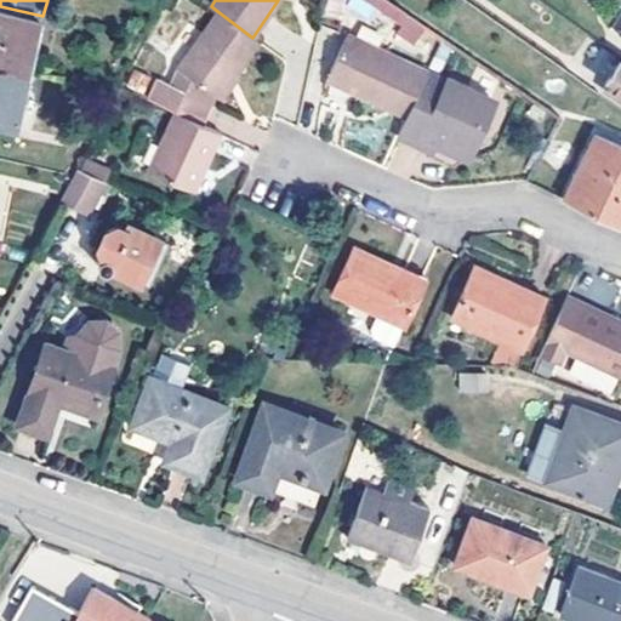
[(0,64),(30,72),(43,16),(0,6),(0,64)]
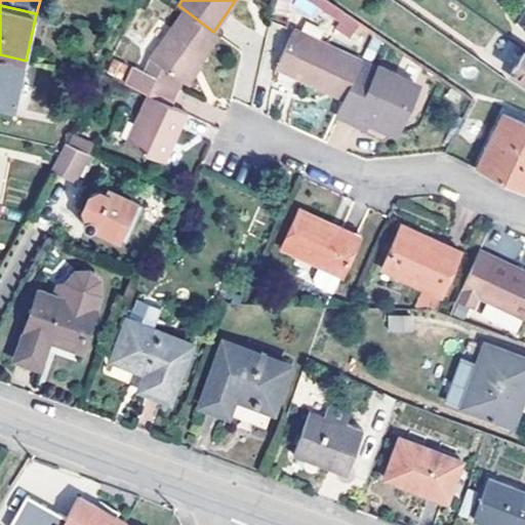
[(217,35),(213,32),(184,9),(154,58),(184,82),(198,61),(201,63),(217,35)]
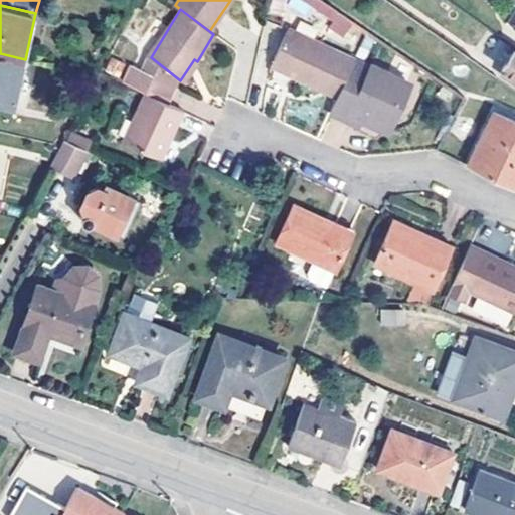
[(270,69),(336,98),(354,58),(288,31),(270,69)]
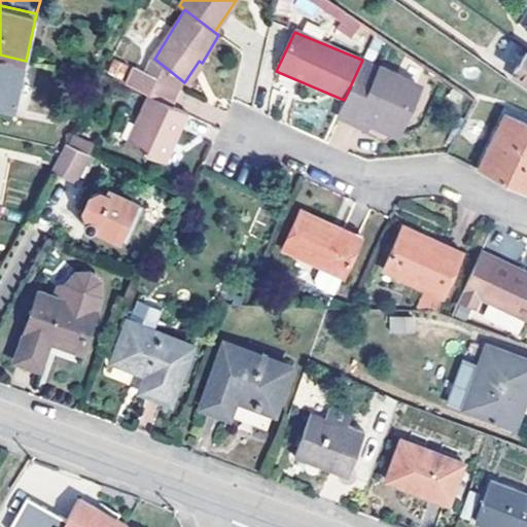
[(526,53),(515,72),(526,80),(526,53)]
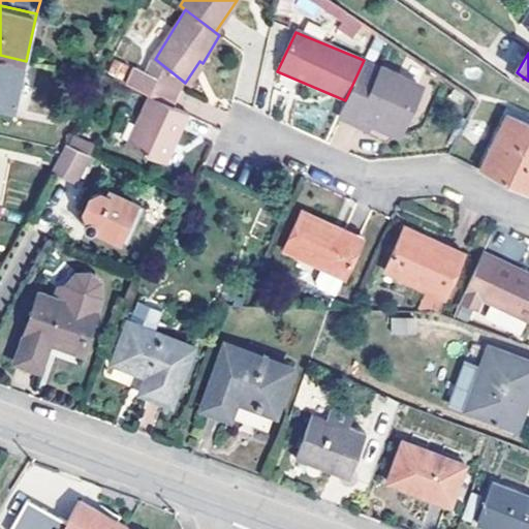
[(26,61),(0,55),(0,103),(14,107),(26,61)]
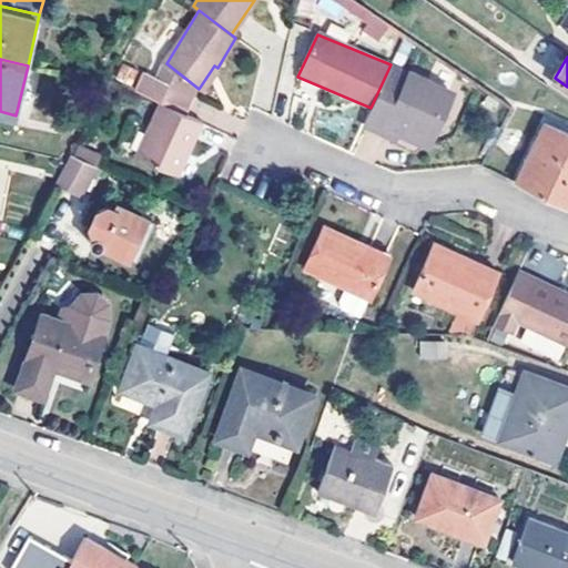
[(194,95),(199,89),(166,63),(158,77),(194,95)]
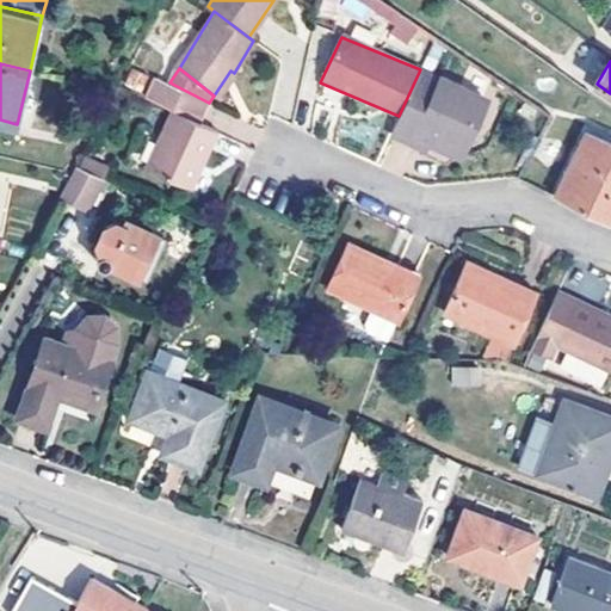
[(450,144),(473,137),(480,121),(474,118),(483,97),(420,69),(399,116),(390,135),(412,144),(415,136),(432,143),(448,150),(450,144)]
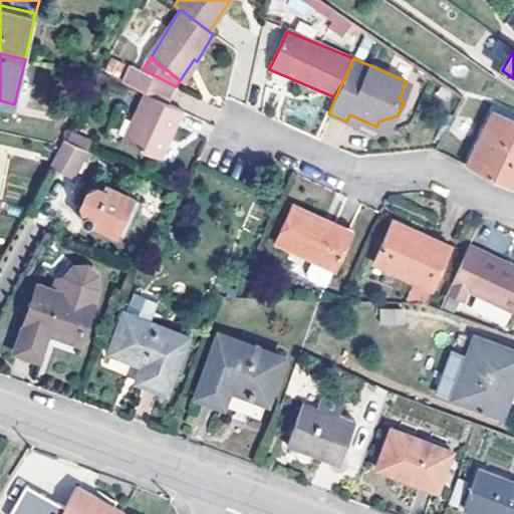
[(194,59),(180,80),(186,84),(199,63),(197,61),(194,59)]
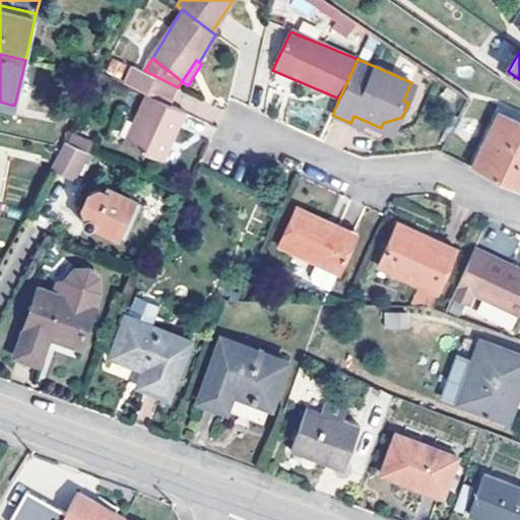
[(147,94),(169,106),(178,87),(144,70),(135,66),(126,83),(147,94)]
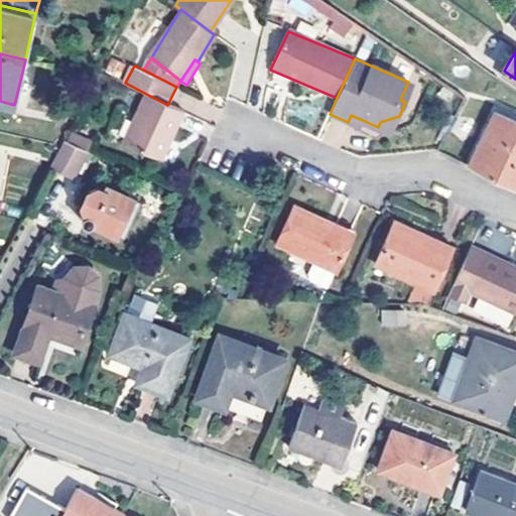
[(178,89),(171,101),(215,123),(221,111),(178,89)]
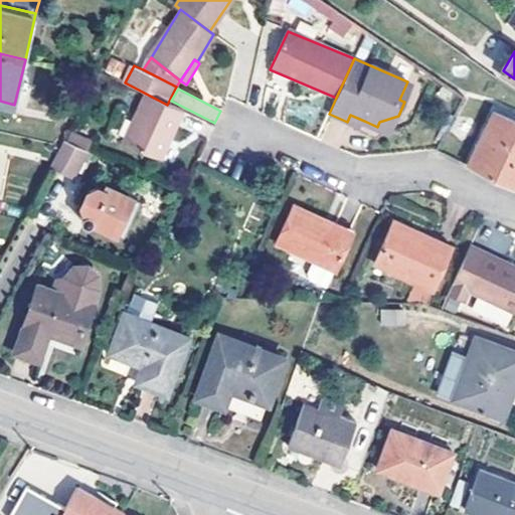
[(167,105),(146,94),(125,142),(164,160),(184,114),(167,105)]
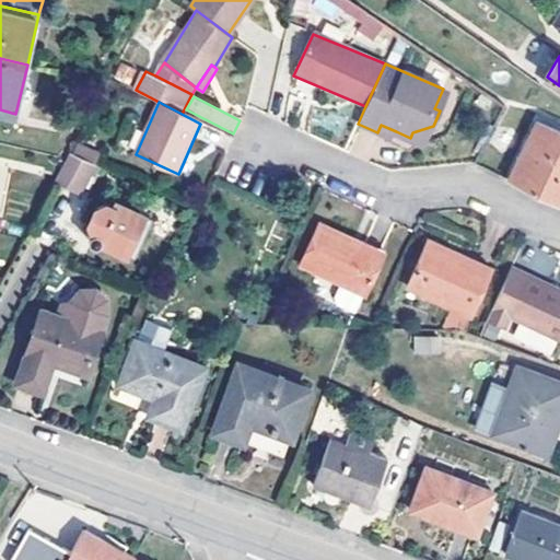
[(509,183),(559,206),(559,133),(538,124),(509,183)]
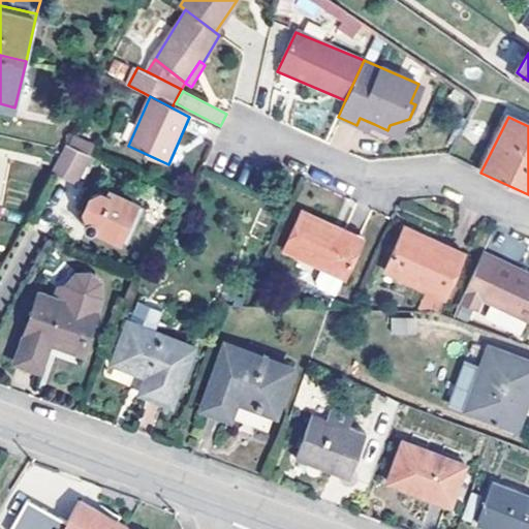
[(360,118),(356,125),(371,131),(374,124),(360,118)]
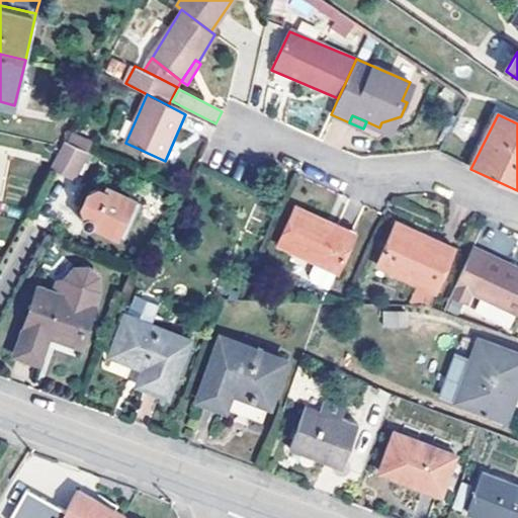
[(381,122),(379,127),(393,134),(401,116),(381,122)]
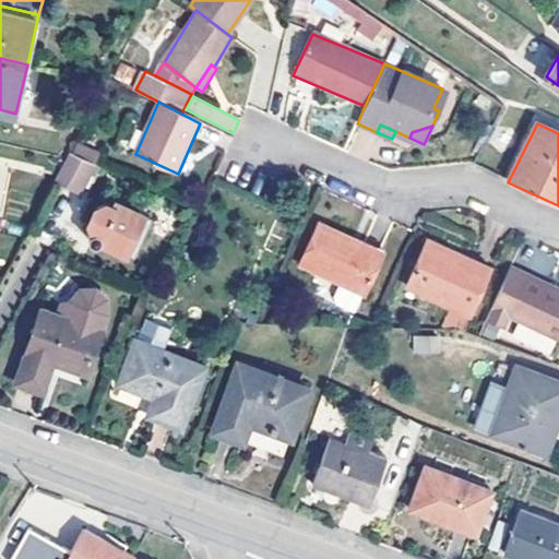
[(95,161),(71,150),(68,156),(57,177),(79,190),(95,161)]
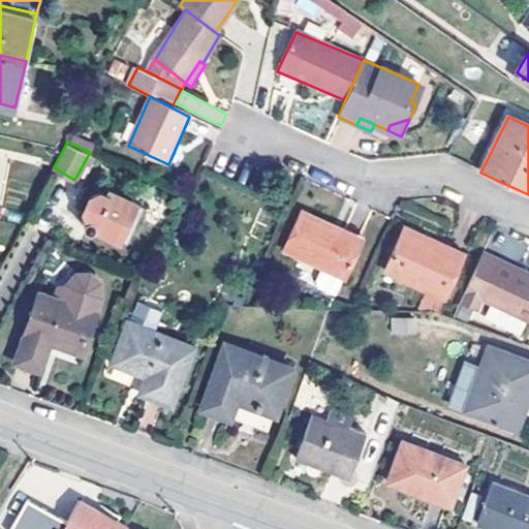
[(93,228),(123,245),(142,212),(103,189),(98,197),(88,197),(81,212),(85,219),(82,223),(82,225),(82,228),(86,232),(90,232),(93,228)]
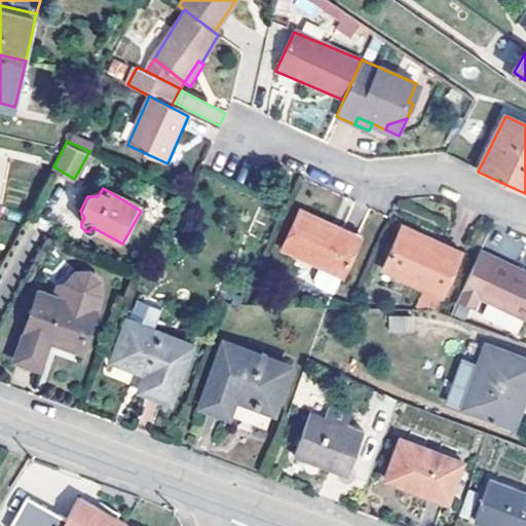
[(358,242),(337,233),(329,229),(330,226),(300,212),(282,252),(321,269),(314,283),(318,289),(334,296),(358,242)]
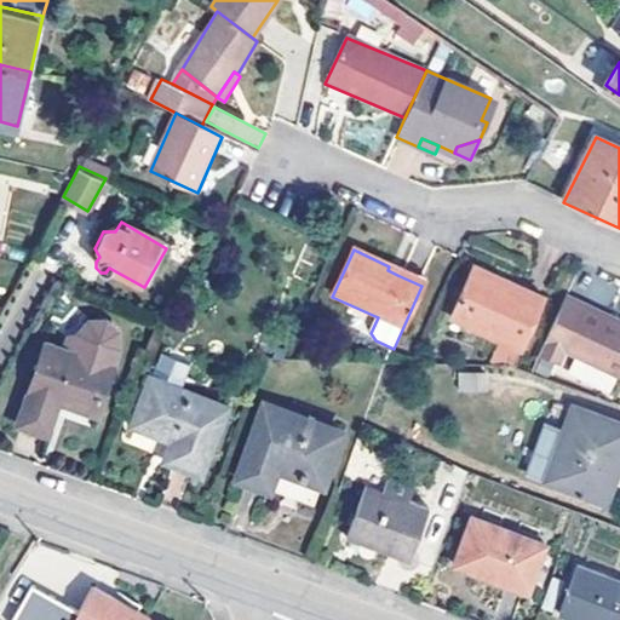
[(501,287),(504,280),(476,268),(472,275),(501,287)]
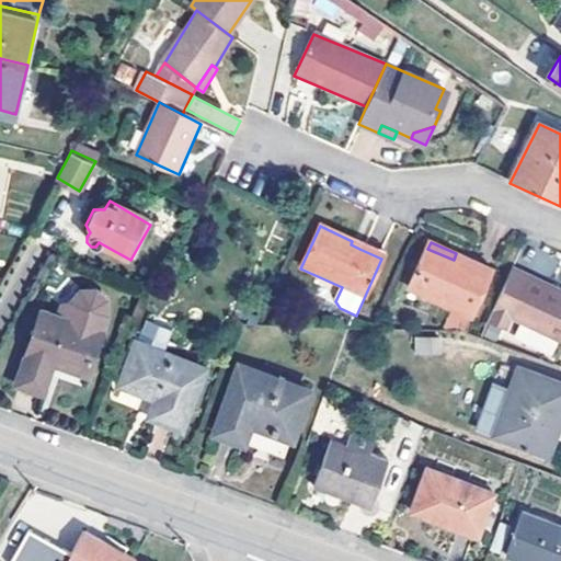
[(359,249),(381,259),(384,253),(363,243),(359,249)]
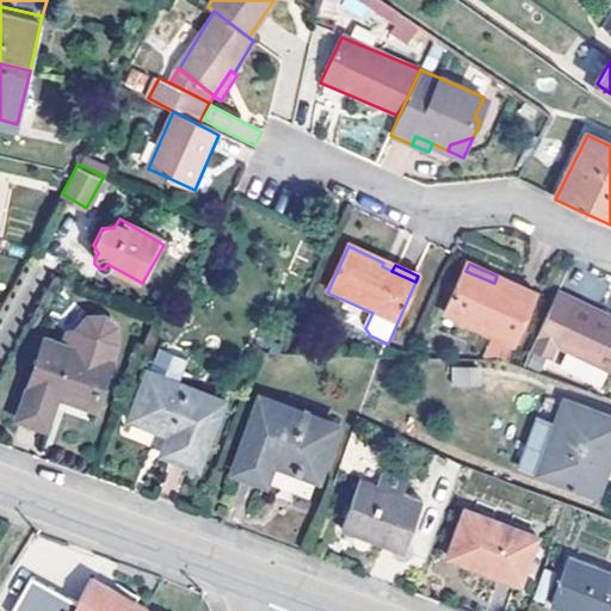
[(494,283),(466,271),(446,314),(516,344),(537,292),(497,276),(494,283)]
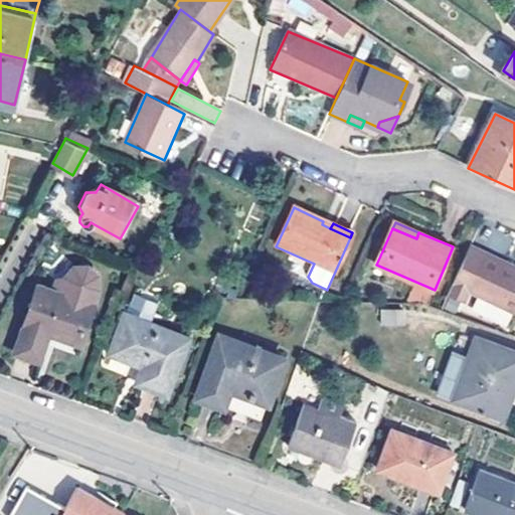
[(514,266),(472,245),(449,296),(465,303),(471,292),(514,312),(514,266)]
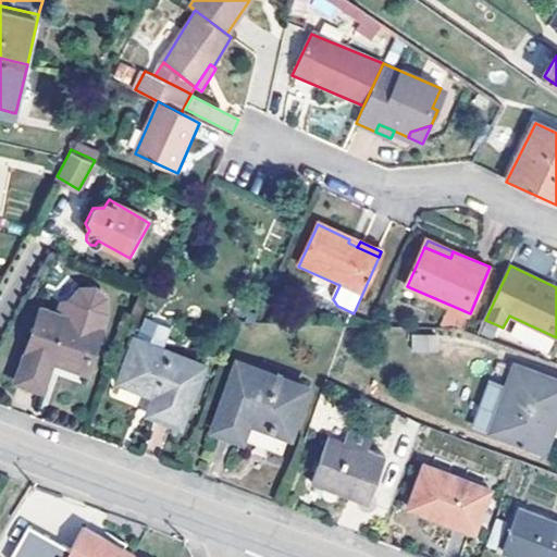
[(73,300),(107,312),(109,298),(99,288),(85,289),(73,300)]
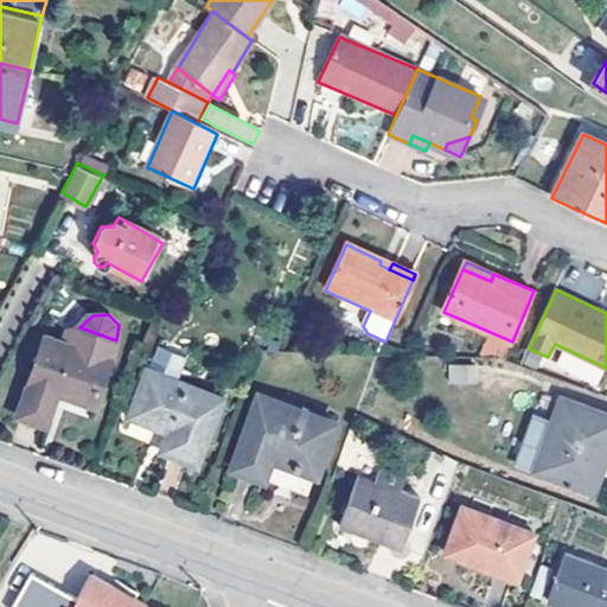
[(84,351),(75,347),(45,337),(18,414),(46,425),(58,390),(94,402),(116,340),(80,327),(85,342),(84,351)]
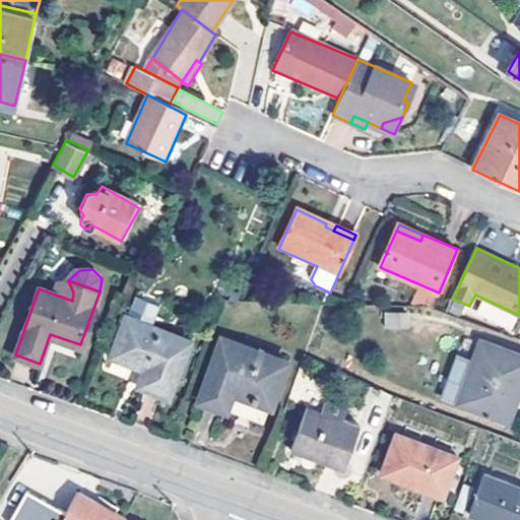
[(59,284),(64,298),(72,301),(73,293),(68,280),(59,284)]
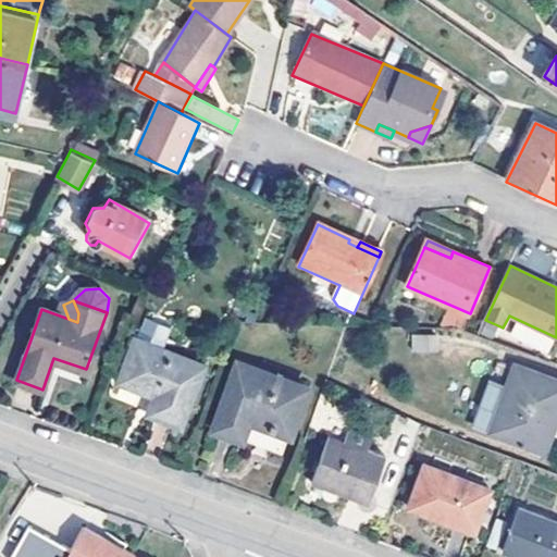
[(410,351),(437,351),(437,335),(411,335),(410,351)]
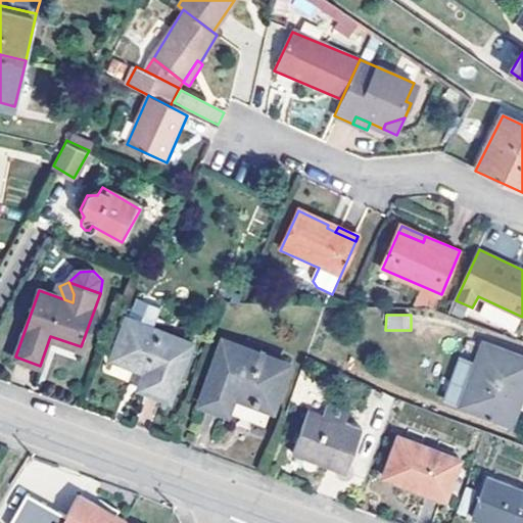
[(127,319),(111,360),(145,372),(139,388),(170,399),(190,343),(127,319)]
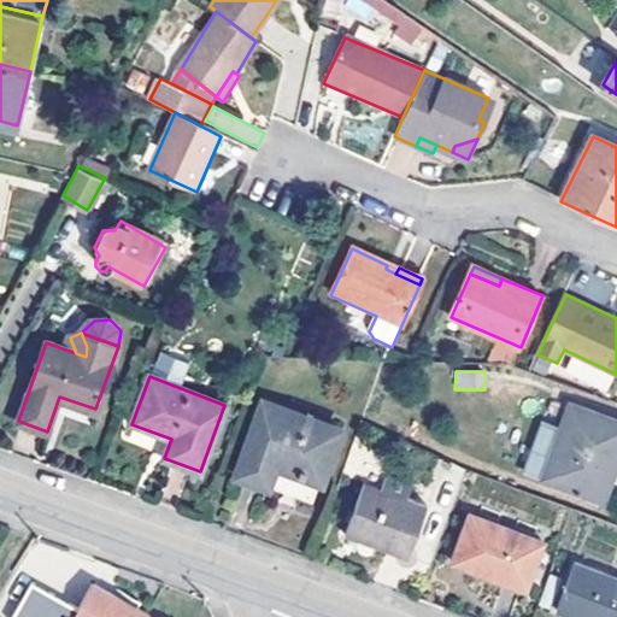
[(238,475),(270,486),(315,499),(339,429),(263,403),(238,475)]
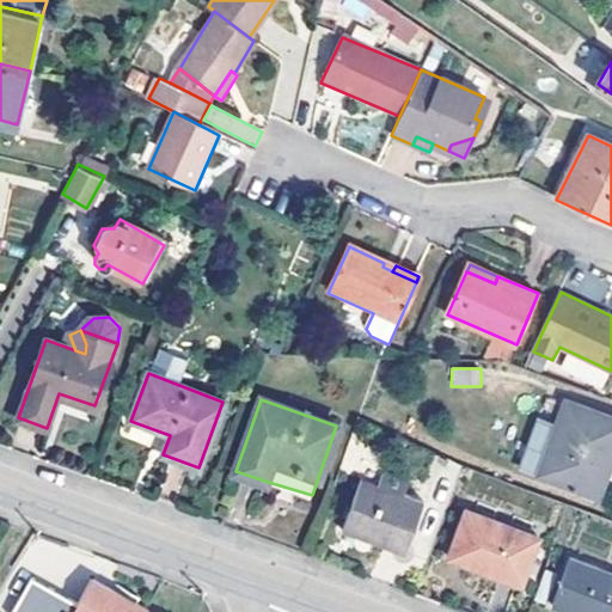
[(540,473),(598,494),(611,456),(611,418),(565,402),(540,473)]
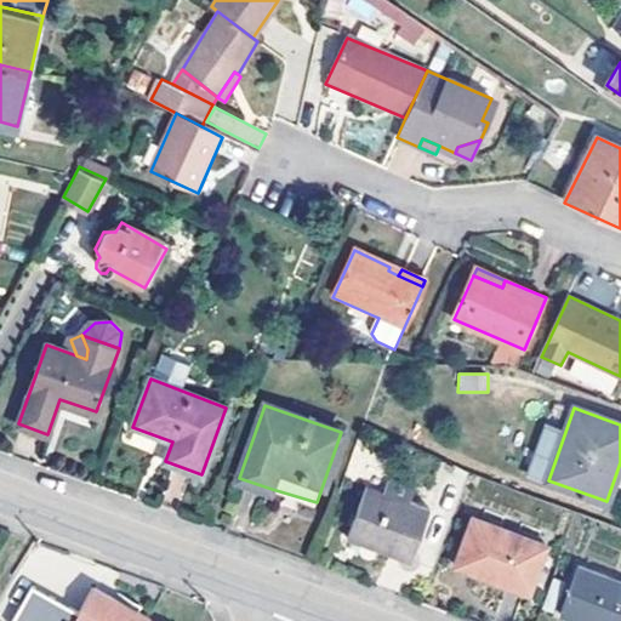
[(268,499),(272,489),(239,478),(237,488),(268,499)]
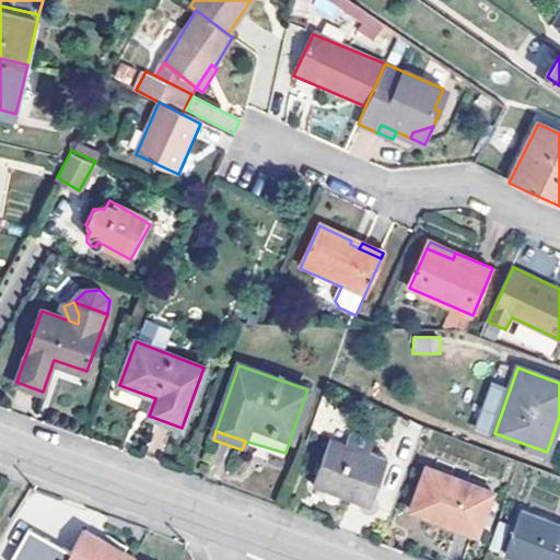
[(328,442),(314,483),(372,505),(389,459),(370,453),(374,441),(351,433),(348,442),(352,445),(351,450),(328,442)]
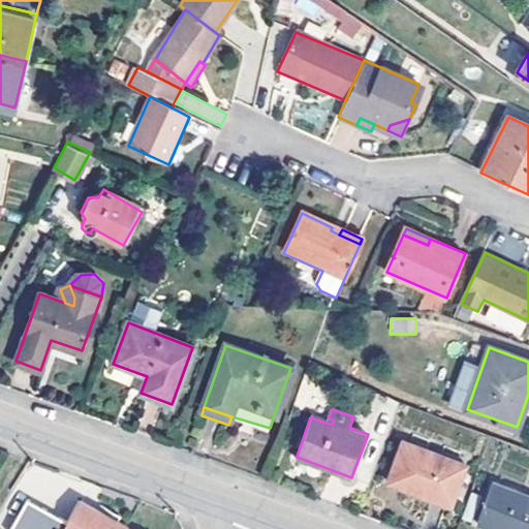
[(401,441),(386,480),(448,502),(463,464),(401,441)]
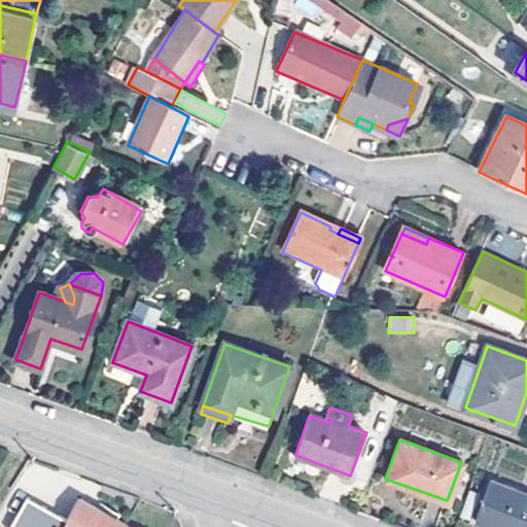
[(526,526),(526,492),(490,480),(475,521),(491,526),(526,526)]
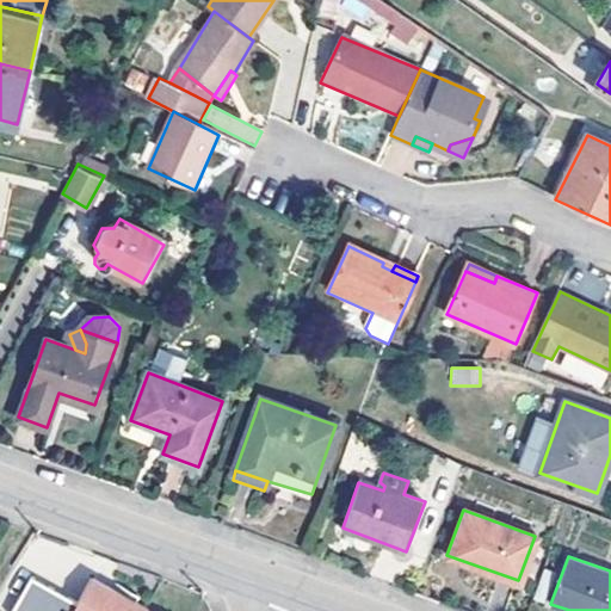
[(147,610),(149,608),(94,576),(80,602),(35,574),(13,610),(147,610)]
